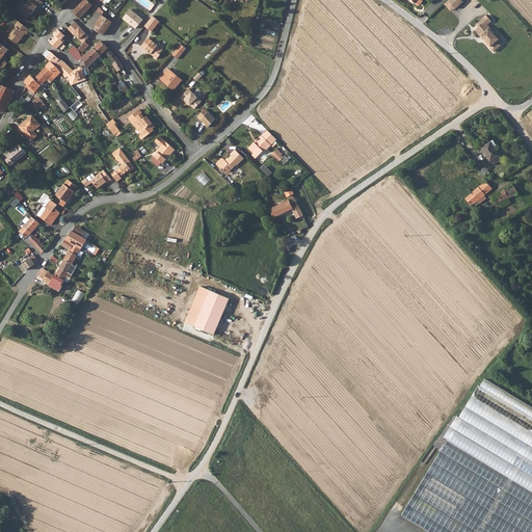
[(28,0),(21,10),(28,16),(33,9),(34,9),(38,4),(40,5),(43,0),(28,0)]
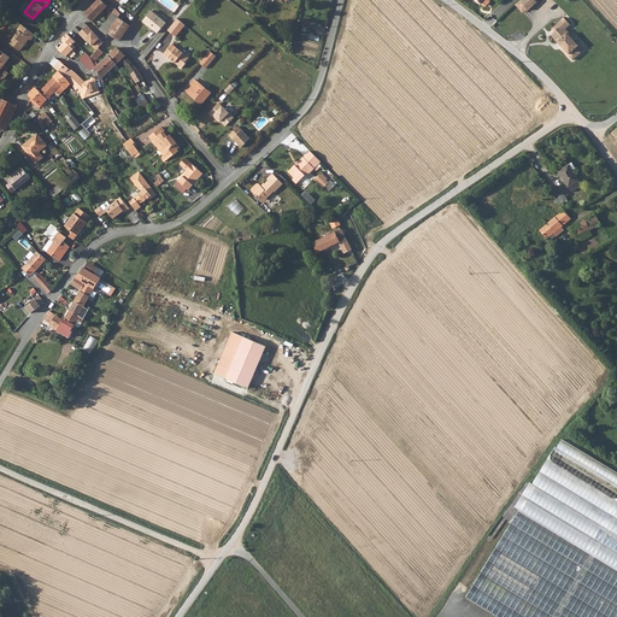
[(98,0),(86,11),(92,19),(95,16),(99,15),(109,5),(104,0),(98,0)]
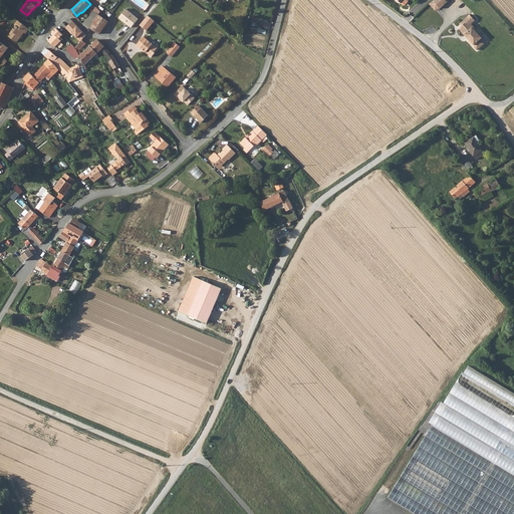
[(434,0),(433,1),(439,8),(440,9),(449,0),(434,0)]
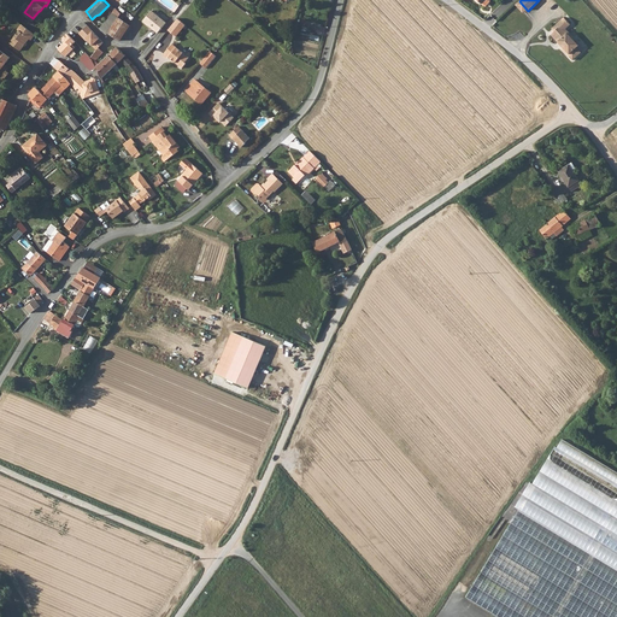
[(523,13),(527,10),(519,1),(516,5),(523,13)]
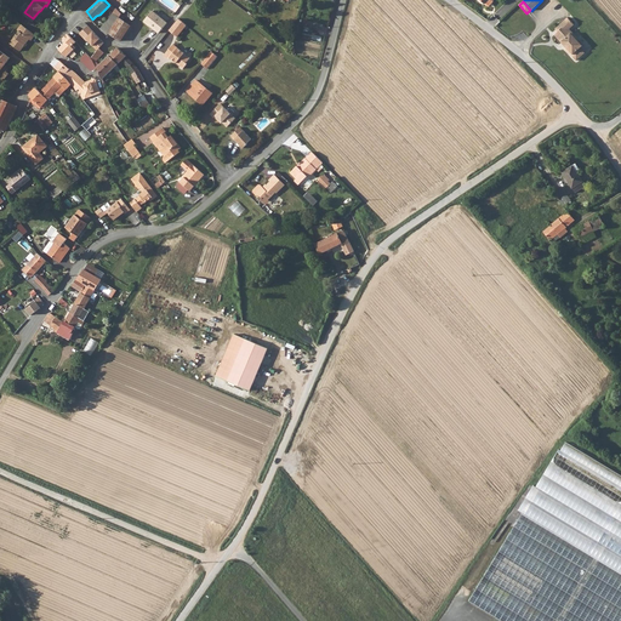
[(153,11),(144,22),(160,34),(169,23),(153,11)]
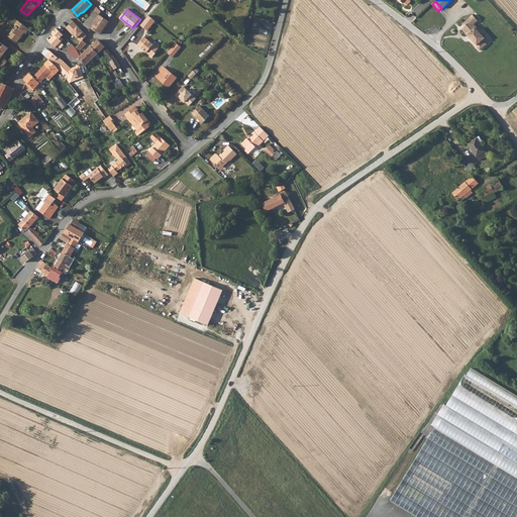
[(91,15),(84,24),(84,25),(90,29),(91,28),(100,15),(95,11),(91,15)]
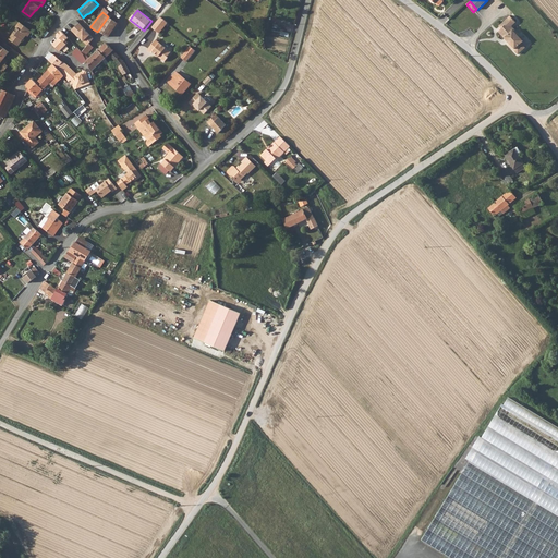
[(108,16),(98,31),(100,33),(101,32),(109,37),(119,23),(108,16)]
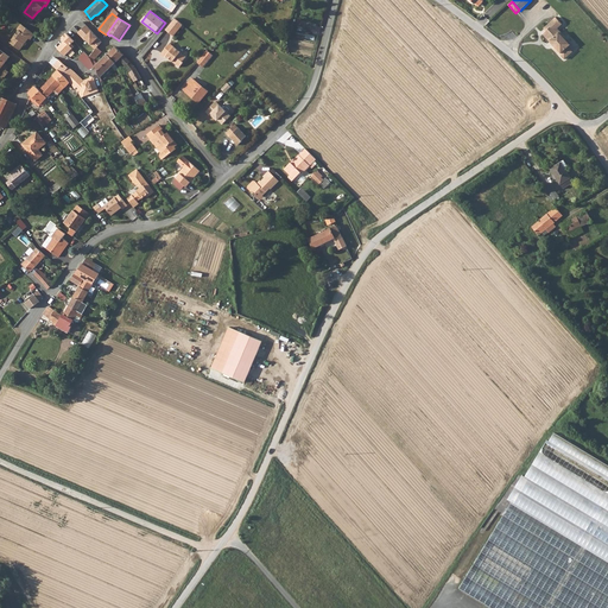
[(175,18),(165,29),(173,36),(183,24),(175,18)]
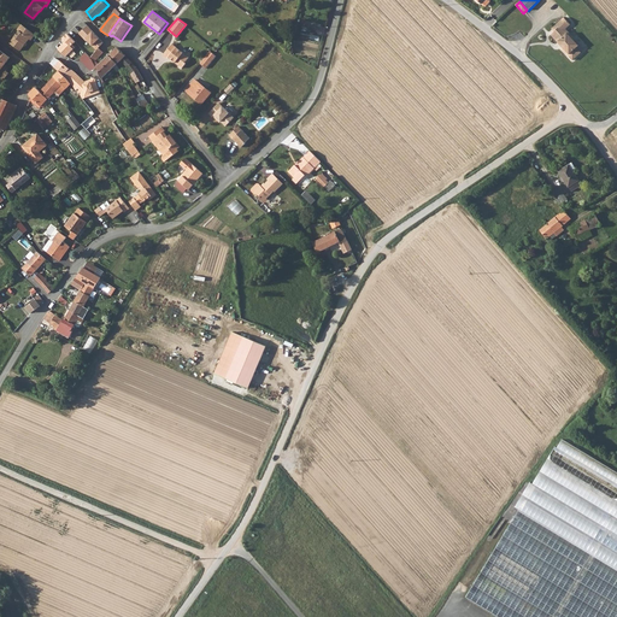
[(564,18),(554,28),(557,30),(552,35),(558,42),(559,42),(565,47),(564,48),(569,54),(568,56),(574,60),(580,56),(575,51),(577,48),(571,42),(574,40),(568,35),(570,34),(566,30),(571,25),(564,18)]
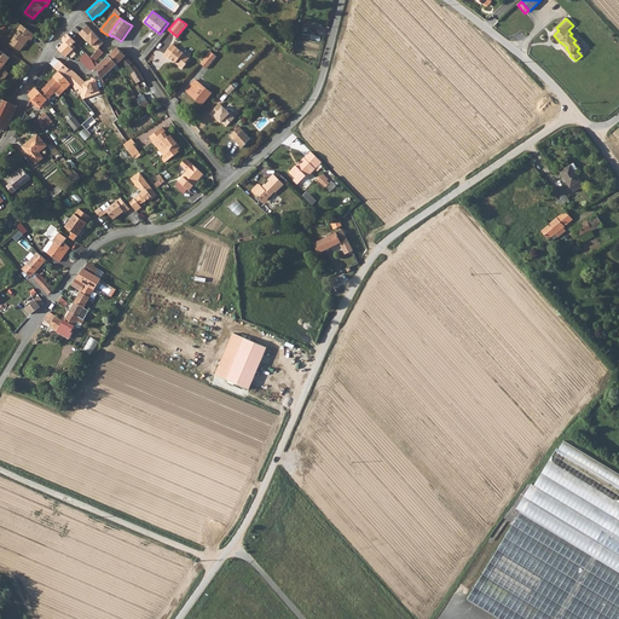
[(21,28),(11,41),(22,48),(32,36),(33,38),(36,32),(23,22),(18,27),(21,28)]
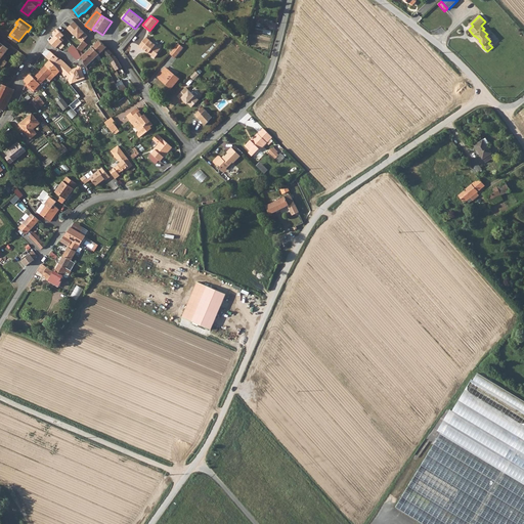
[(74,20),(66,28),(64,27),(63,26),(55,34),(57,37),(60,40),(71,32),(80,28),(74,20)]
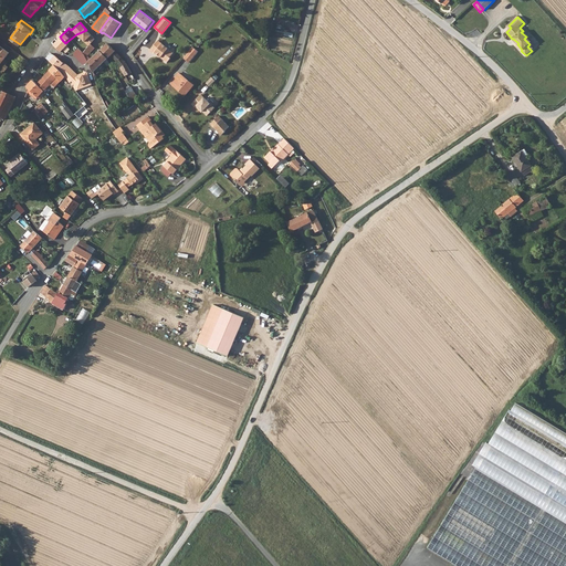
[(88,45),(94,39),(86,30),(79,35),(88,45)]
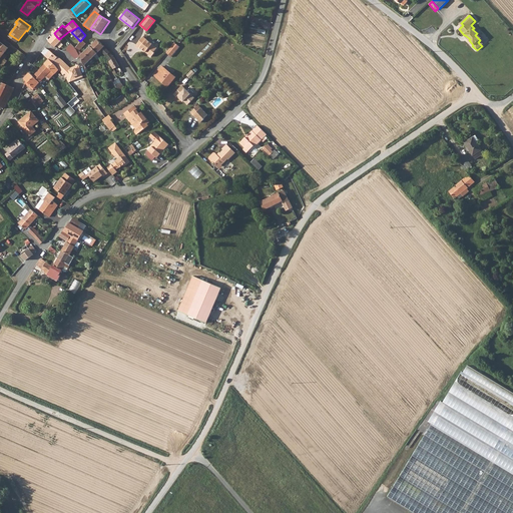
[(61,41),(59,39),(56,36),(55,36),(50,41),(55,47),(61,41)]
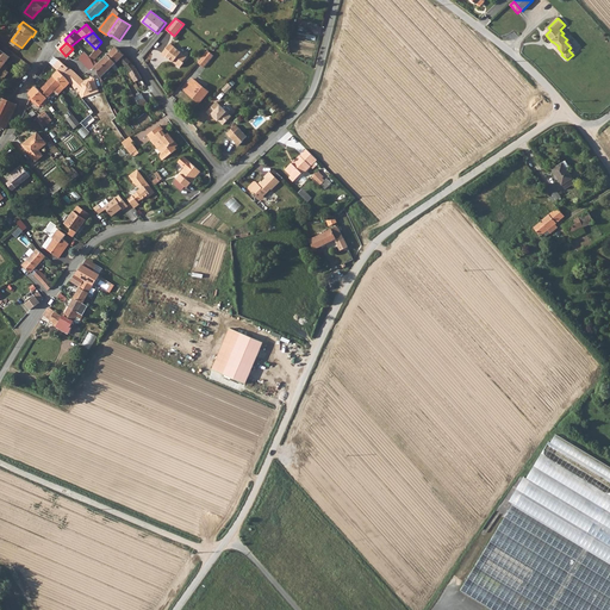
[(170,43),(162,54),(166,57),(167,56),(181,67),(185,61),(184,61),(187,56),(170,43)]
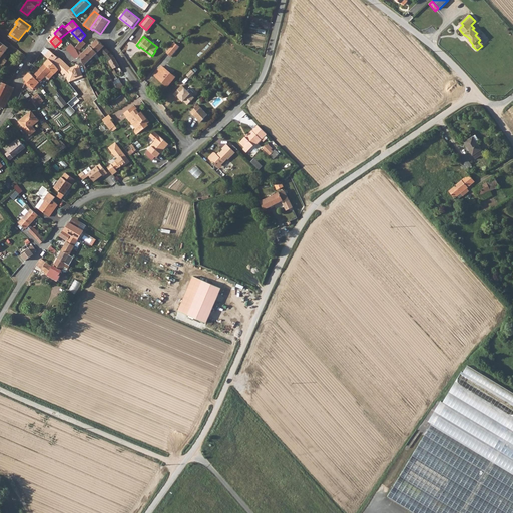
[(118,67),(118,66),(114,57),(98,39),(91,45),(97,53),(99,57),(102,55),(99,51),(101,50),(110,60),(110,61),(113,69),(115,68),(119,76),(122,74),(118,67)]
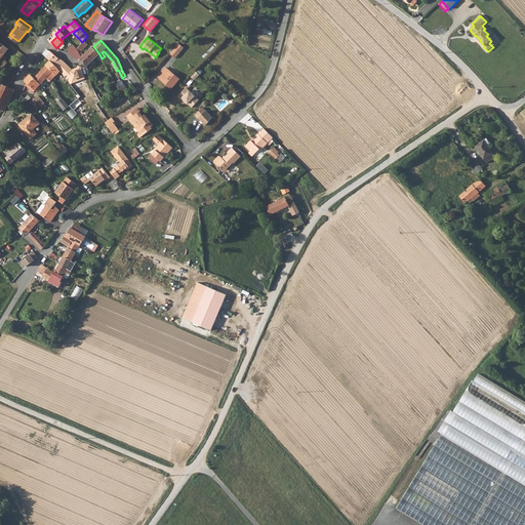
[(80,54),(78,50),(77,47),(78,46),(80,44),(77,41),(69,49),(78,58),(83,56),(83,55),(80,54)]
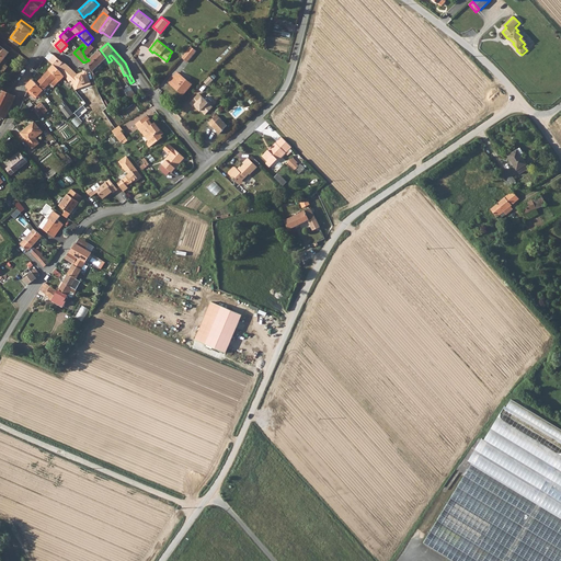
[(93,48),(88,45),(86,47),(83,49),(82,50),(83,54),(87,56),(93,48)]
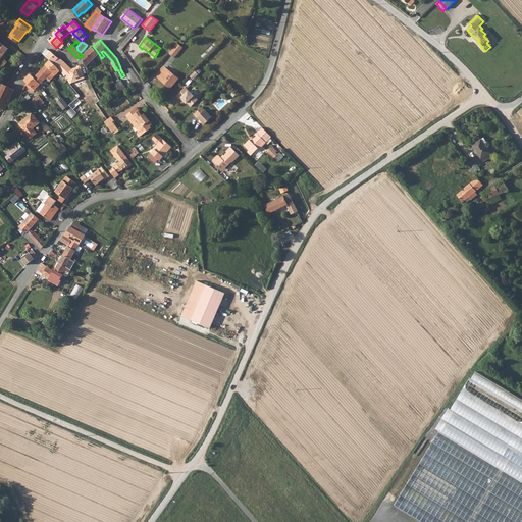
[(1,57),(3,55),(8,49),(0,43),(0,66),(3,68),(7,62),(5,60),(1,57)]
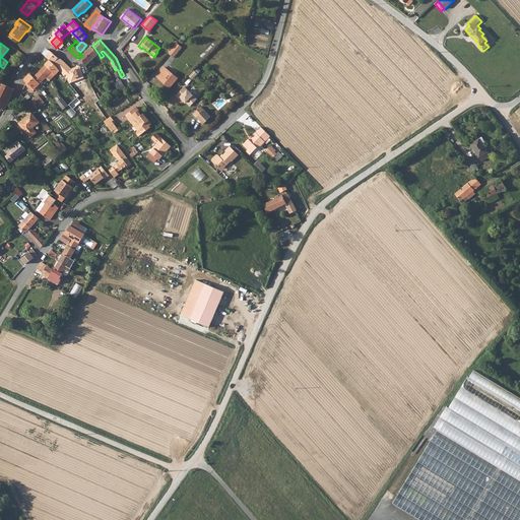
[(177,43),(170,54),(176,58),(183,47),(177,43)]
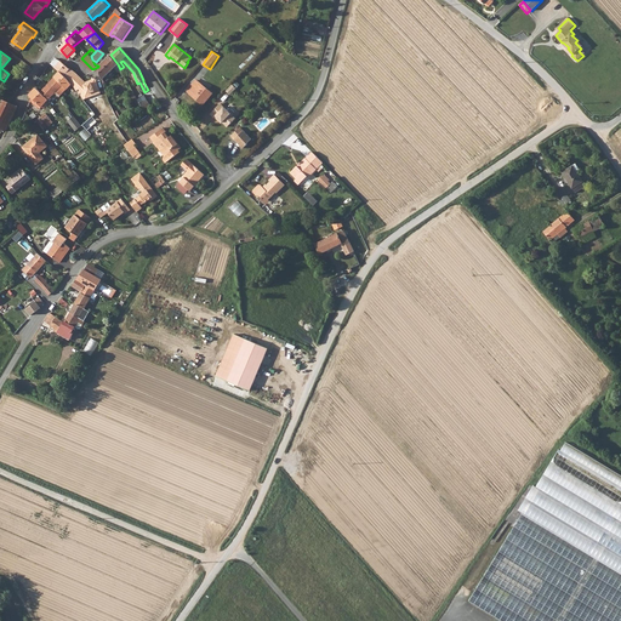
[(98,66),(98,67),(102,79),(118,64),(110,55),(98,66)]
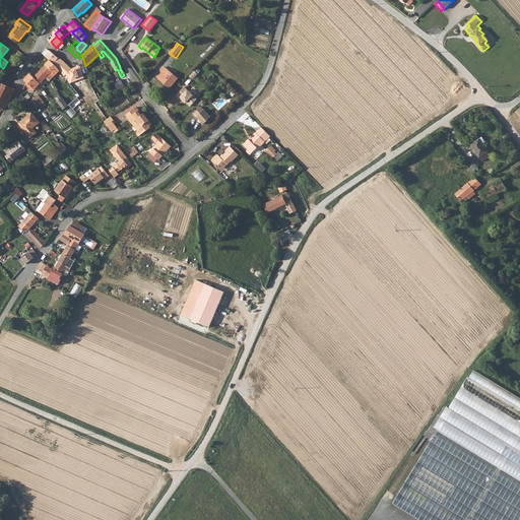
[(49,59),(49,58),(54,63),(58,58),(51,52),(47,49),(43,53),(49,59)]
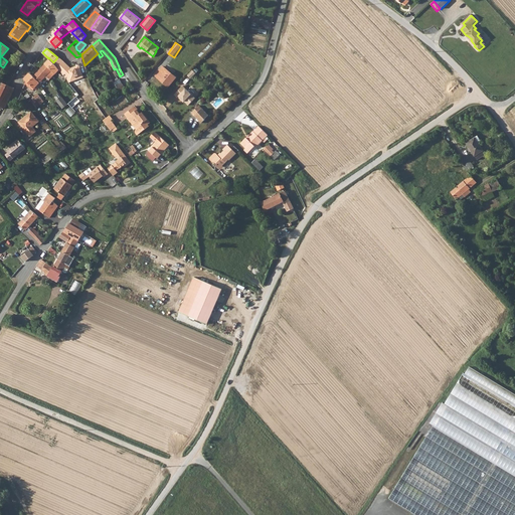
[(53,62),(57,65),(64,61),(58,57),(57,57),(53,62)]
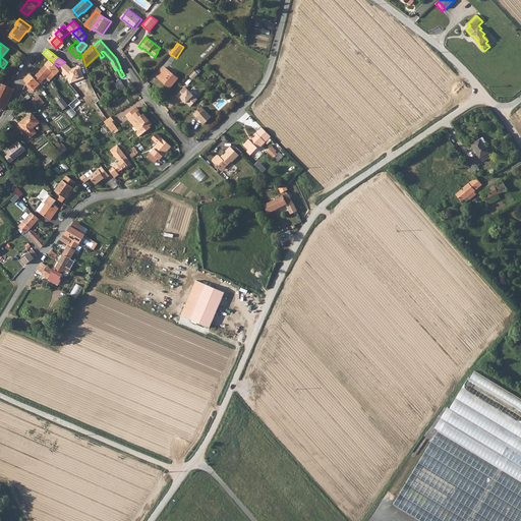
[(50,60),(40,71),(46,77),(49,81),(60,71),(58,69),(57,66),(50,60)]
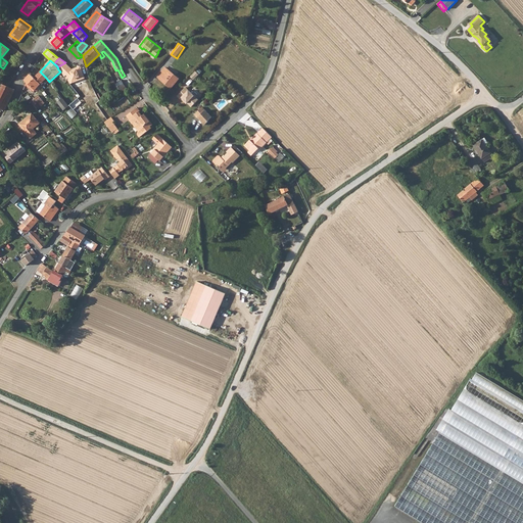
[(58,66),(57,66),(58,69),(64,74),(63,75),(72,84),(86,79),(81,66),(74,68),(65,62),(58,66)]
